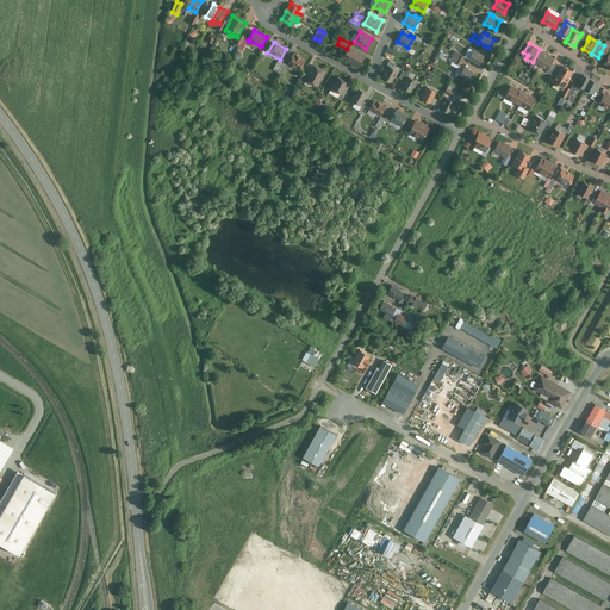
[(343,57),(359,67),(366,55),(349,47),(343,57)]
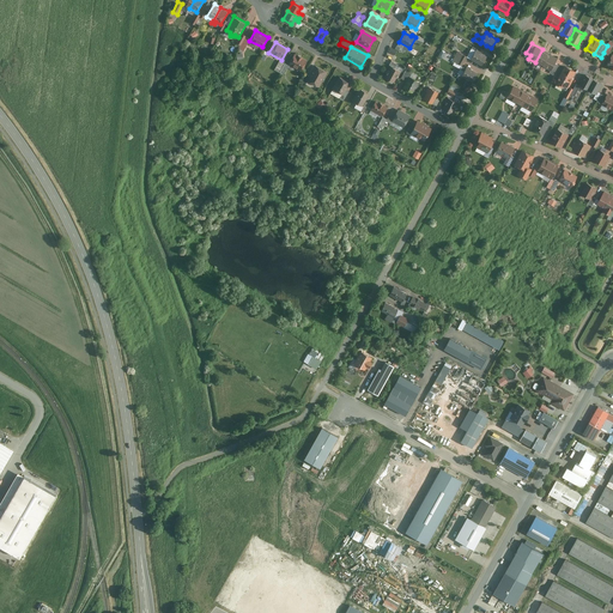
[(471,60),(481,66),(487,55),(480,52),(480,50),(478,49),(471,60)]
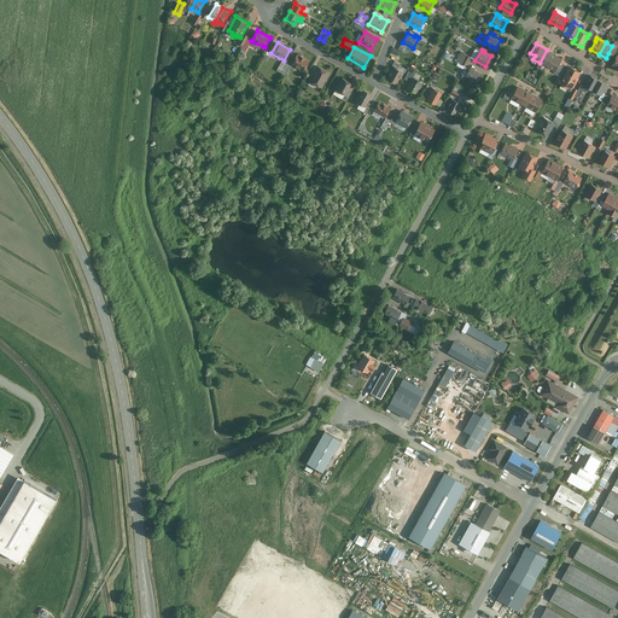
[(547,66),(554,54),(547,50),(540,63),(547,66)]
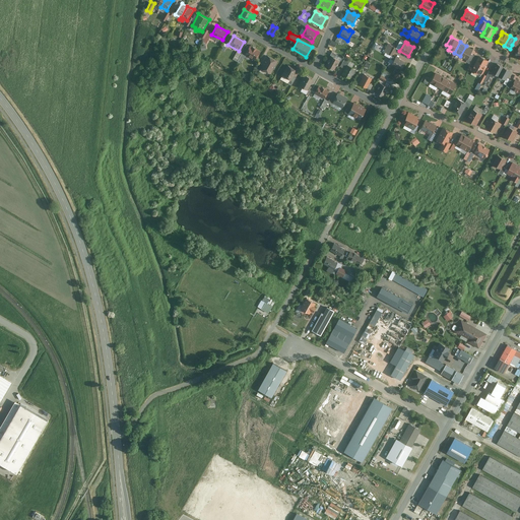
[(256,60),(261,51),(251,46),(246,54),(256,60)]
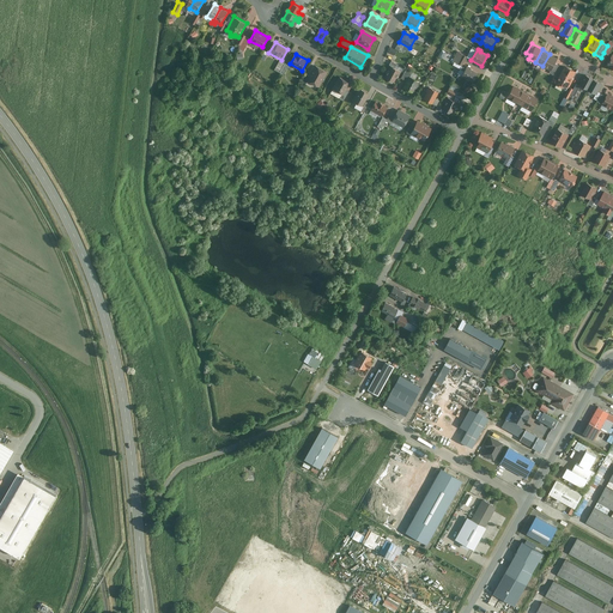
[(558,58),(550,54),(542,66),(551,71),(550,72),(554,74),(559,65),(554,64),(558,58)]
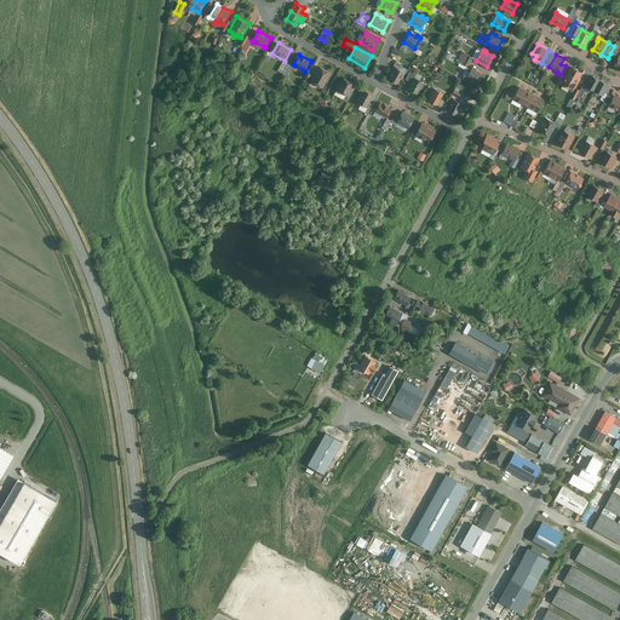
[(470,62),(460,57),(457,62),(459,63),(458,65),(470,72),(465,80),(477,86),(483,73),(477,70),(477,69),(474,67),(471,69),(468,67),(470,62)]
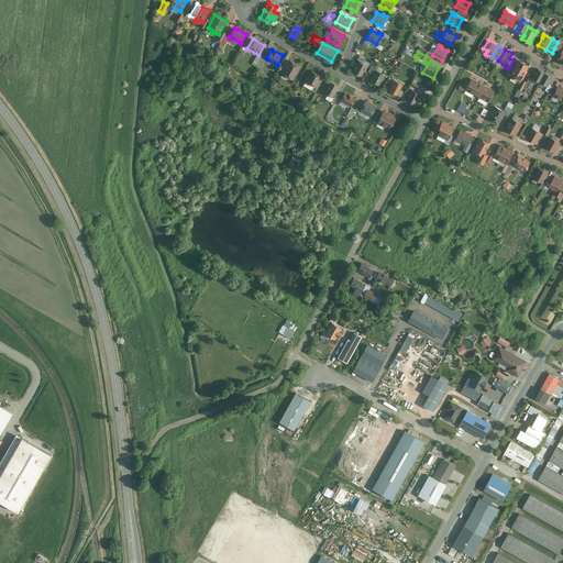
[(302,65),(290,59),(284,69),(282,74),(283,74),(294,79),(302,65)]
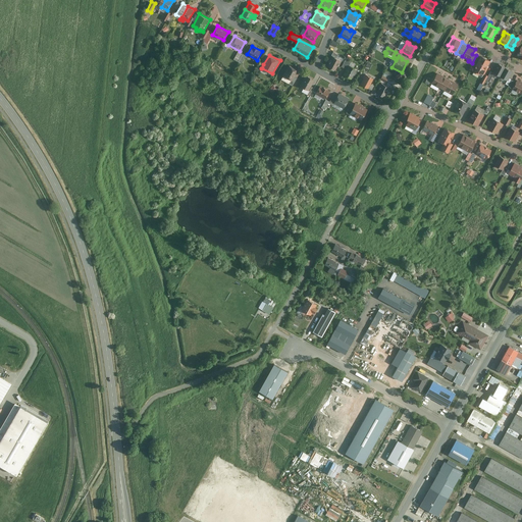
[(333,56),(327,65),(335,70),(341,60),(335,58),(333,56)]
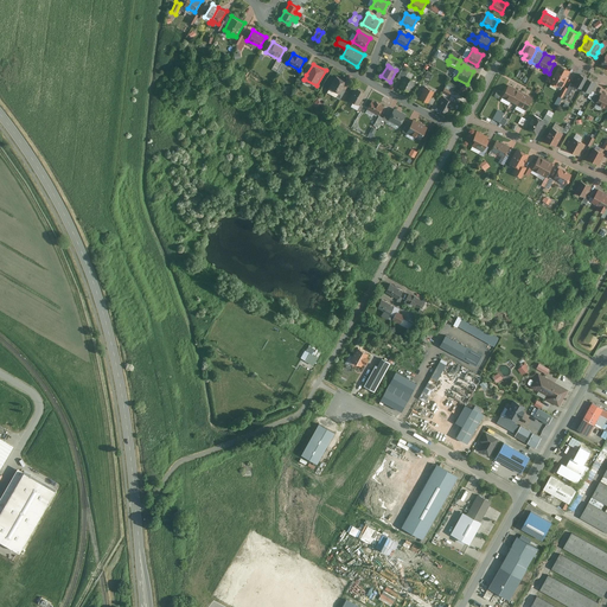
[(572,70),(560,65),(550,82),(561,88),(562,87),(563,87),(569,77),(568,77),(572,70)]
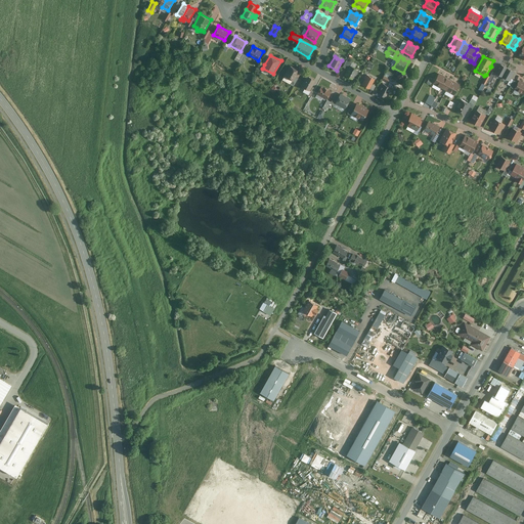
[(347,69),(352,60),(348,58),(344,67),(347,69)]
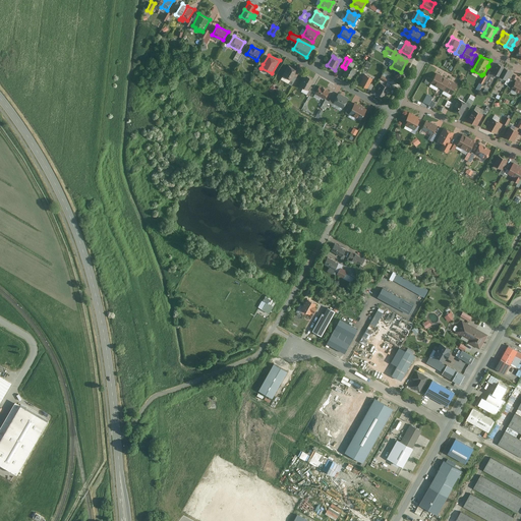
[(500,76),(505,67),(498,63),(495,68),(493,67),(488,74),(491,75),(494,72),(500,76)]
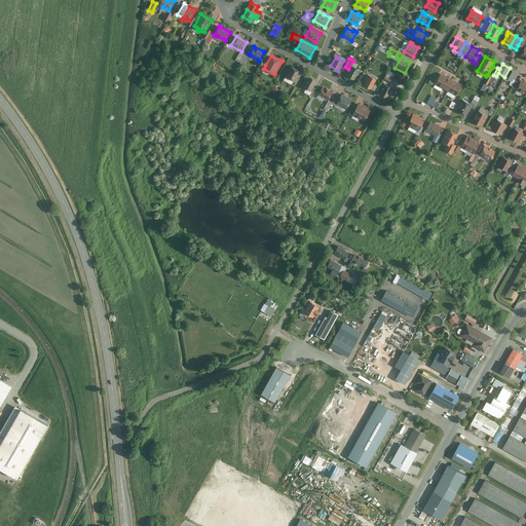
[(300,71),(291,66),(286,76),(294,80),(295,81),(297,77),(300,71)]
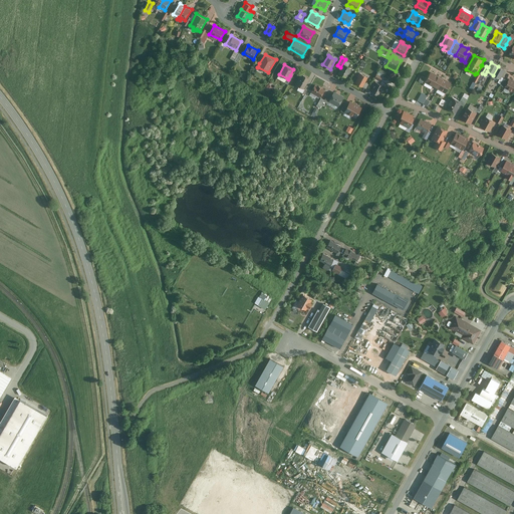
[(339,73),(346,77),(351,68),(344,64),(339,73)]
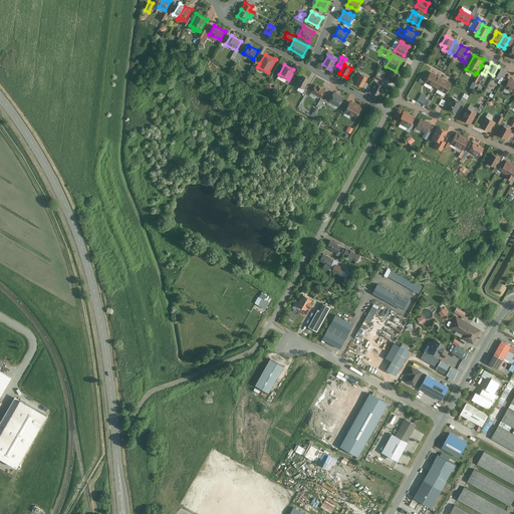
[(506,70),(498,66),(493,75),(500,78),(498,82),(501,84),(504,78),(502,77),(506,70)]
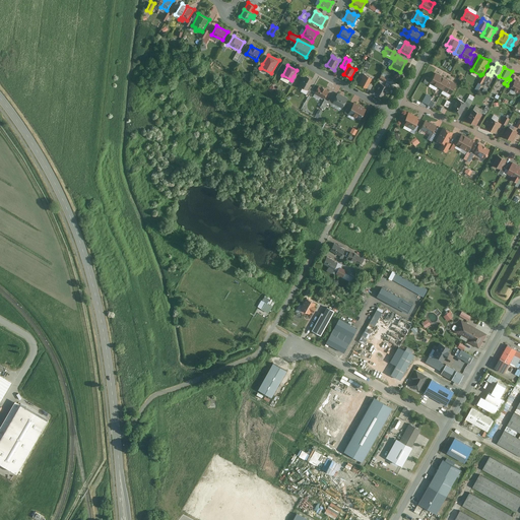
[(437,87),(444,76),(436,72),(429,82),(437,87)]
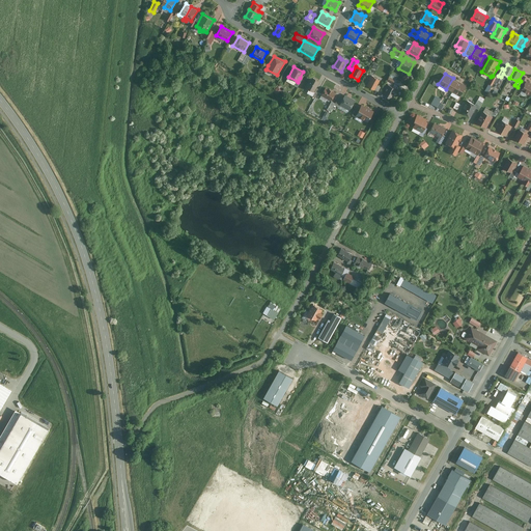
[(366,85),(374,89),(378,85),(380,80),(371,76),(369,79),(370,79),(366,85)]
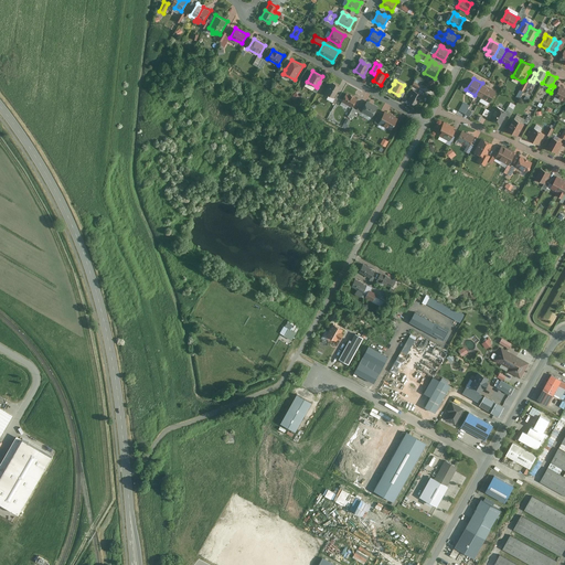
[(334,98),(341,86),(331,82),(326,93),(334,98)]
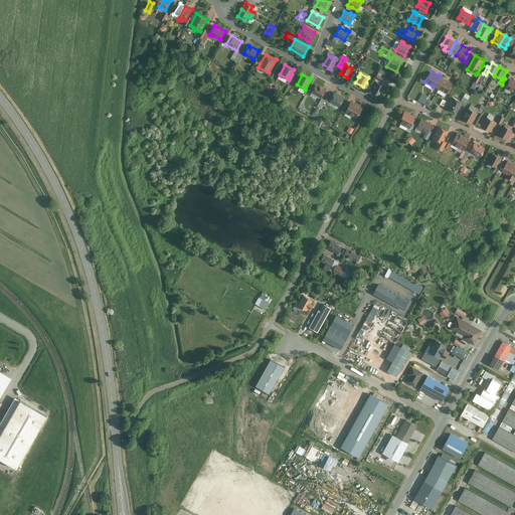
[(445,78),(440,75),(433,87),(439,90),(445,78)]
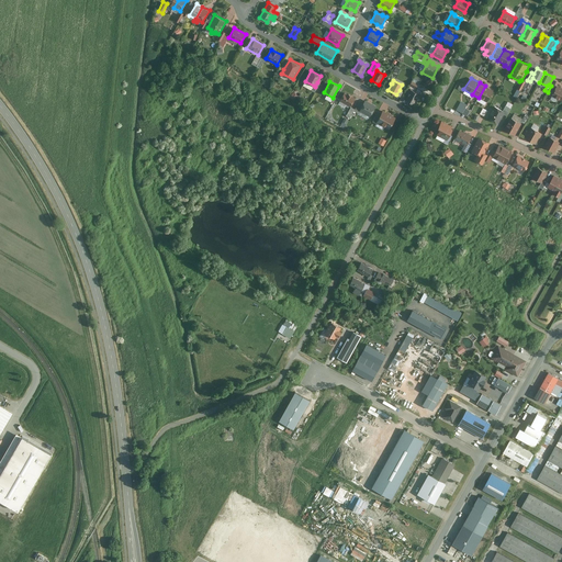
[(486,102),(493,90),(485,86),(479,98),(486,102)]
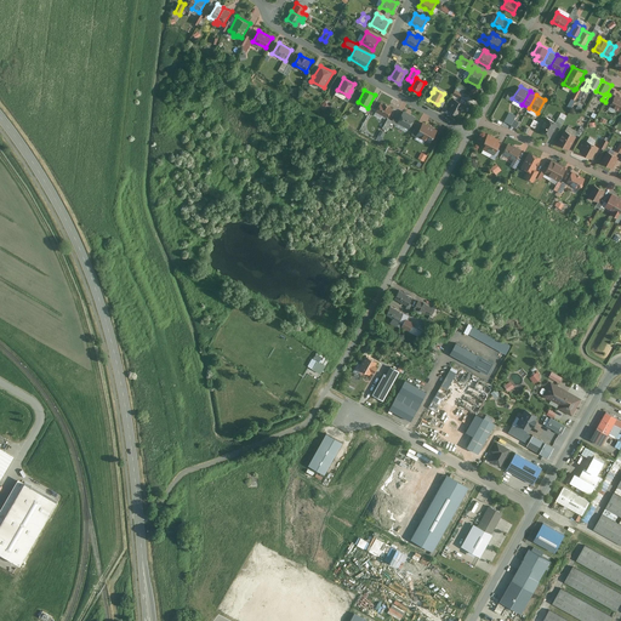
[(609,95),(604,103),(620,112),(620,97),(616,95),(614,97),(609,95)]
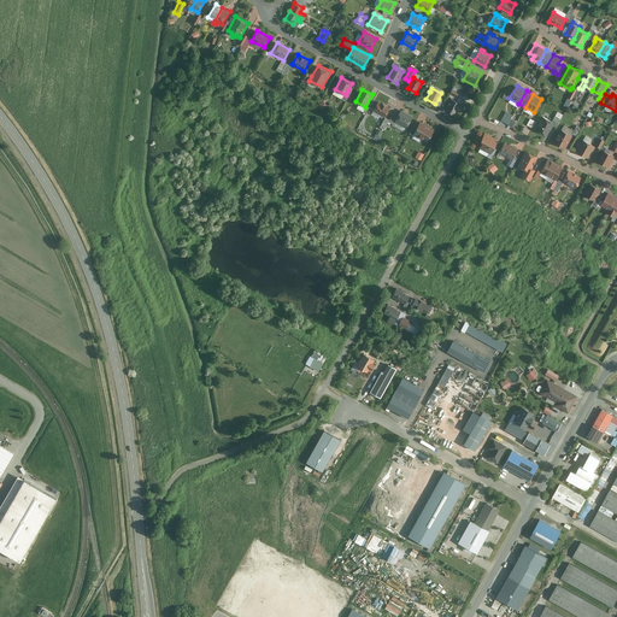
[(446,110),(454,115),(460,104),(451,98),(448,104),(446,110)]
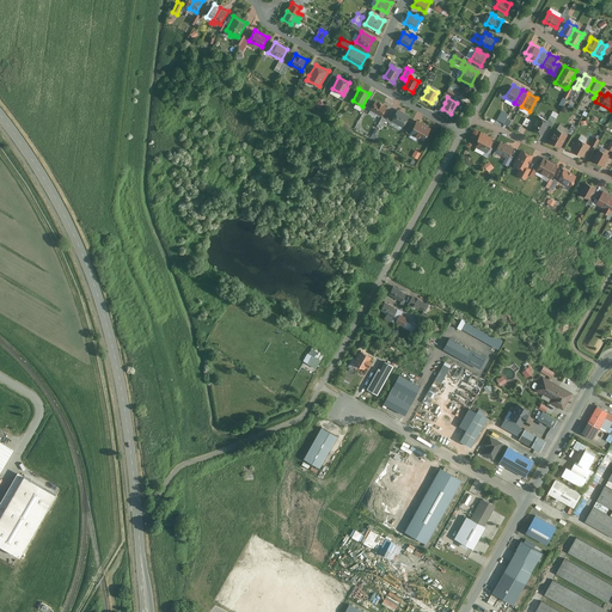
[(381,116),(386,106),(375,101),(371,110),(381,116)]
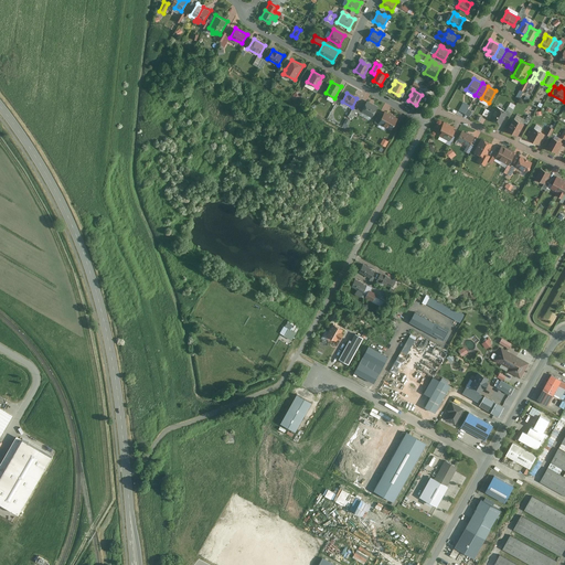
[(372,117),(379,107),(368,100),(361,112),(372,117)]
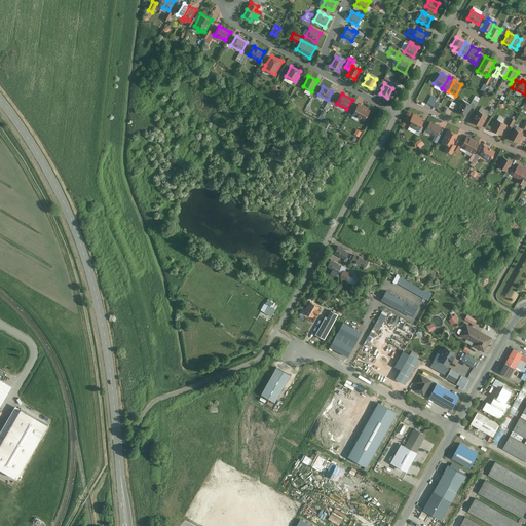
[(462,99),(456,111),(466,116),(471,107),(475,109),(481,98),(476,96),(471,104),(462,99)]
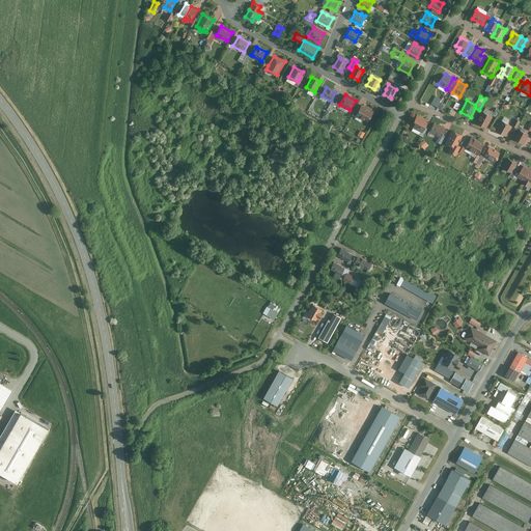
[(327,110),(331,112),(335,105),(335,103),(332,101),(327,110)]
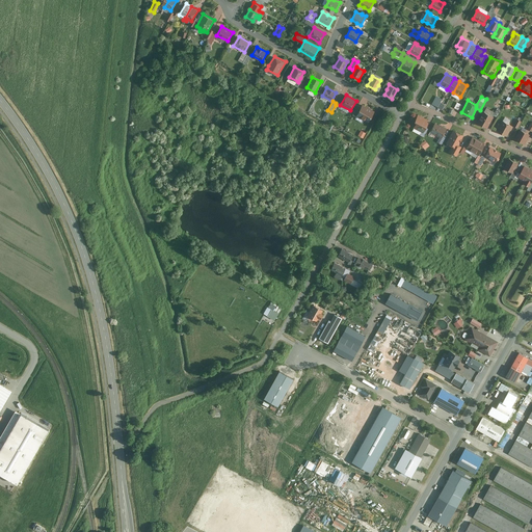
[(369,123),(375,111),(363,104),(356,115),(369,123)]
